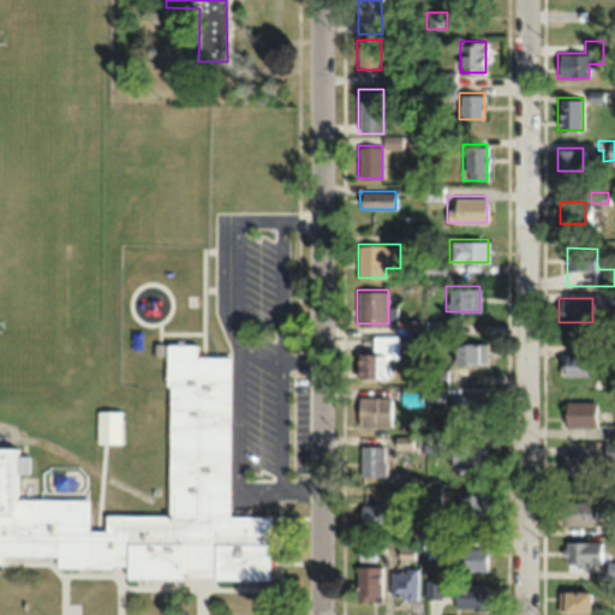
[(396,357),(396,333),(372,333),(372,352),(358,352),(358,376),(384,376),(384,357),(396,357)]
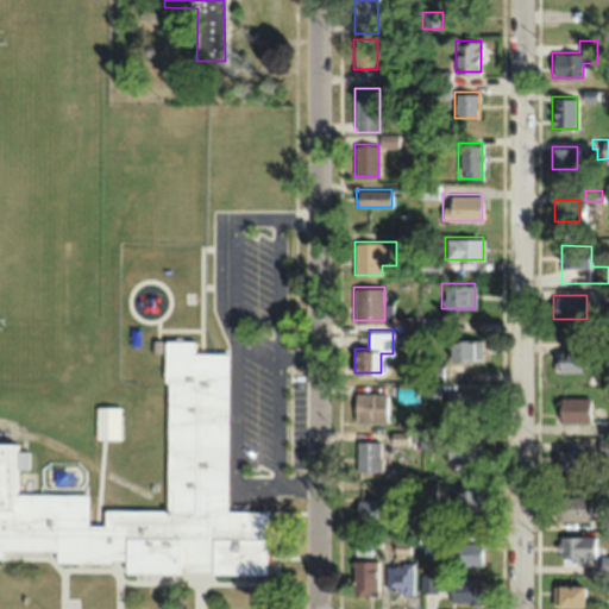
[(167,509),(104,509),(104,525),(89,525),(89,494),(18,494),(18,444),(0,443),(0,550),(57,551),(57,558),(107,559),(107,557),(125,557),(125,572),(179,572),(179,569),(211,570),(211,572),(264,572),(264,512),(225,510),(226,353),(192,352),(192,339),(163,339),(162,380),(168,380),(167,509)]
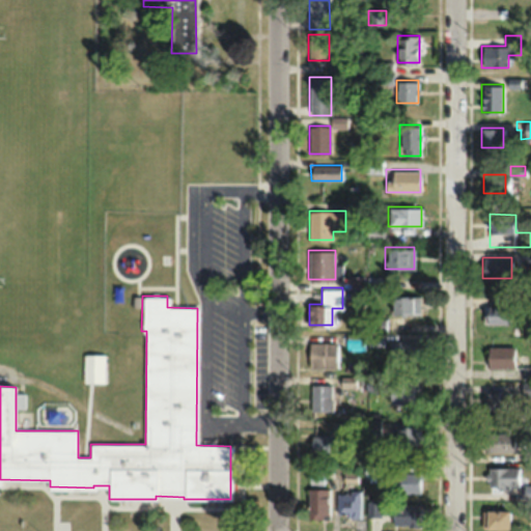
[(391,296),(391,313),(419,313),(419,296),(391,296)]
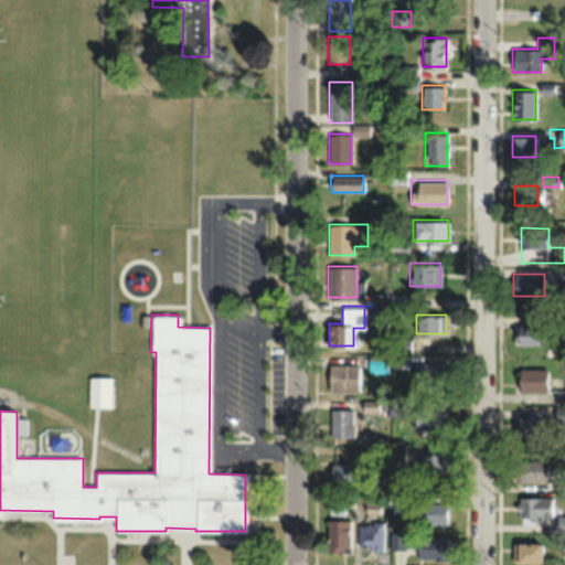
[(516,343),(543,343),(543,324),(516,324),(516,343)]
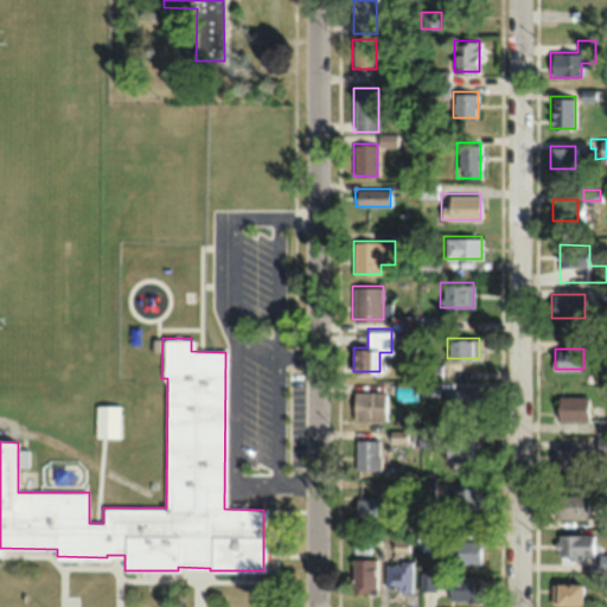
[(446,389),(446,414),(481,414),(481,389),(446,389)]
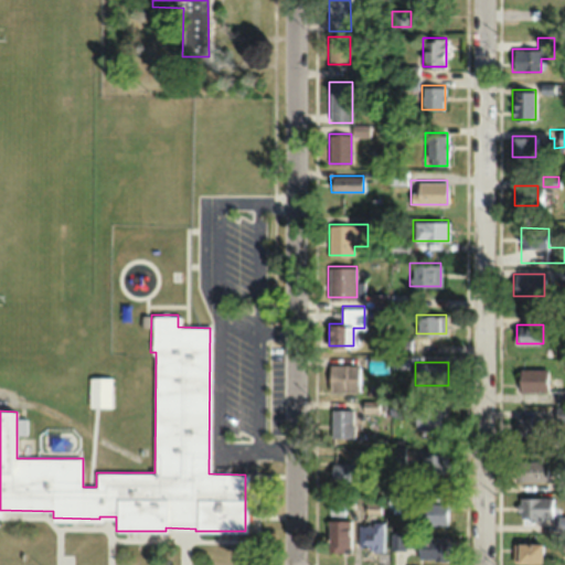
[(359,391),(359,364),(329,364),(329,391),(359,391)]
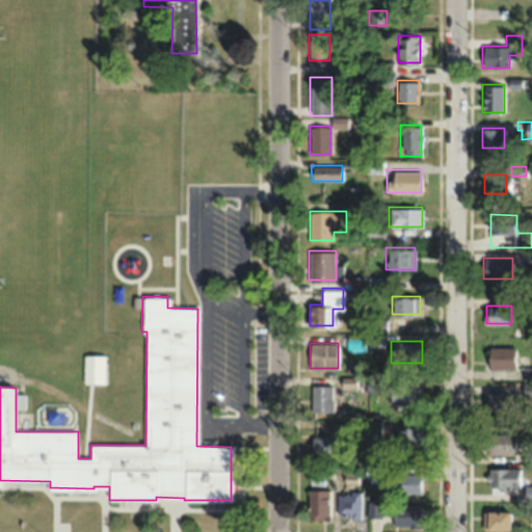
[(514,368),(514,347),(486,347),(486,368),(514,368)]
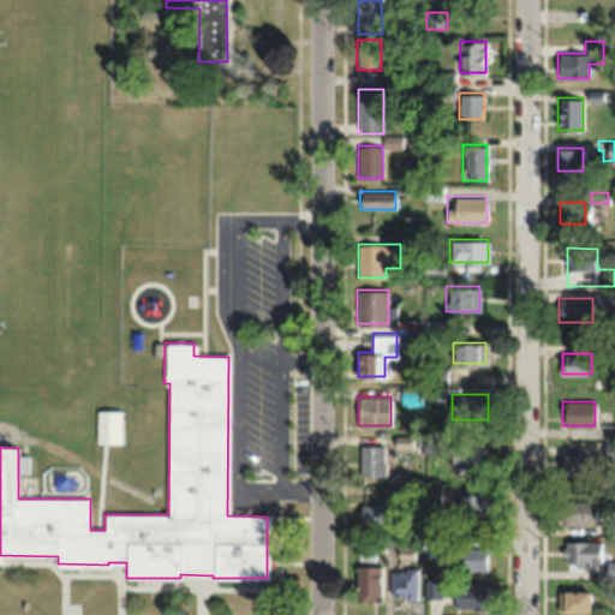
[(604,439),(614,437),(614,424),(604,424),(604,439)]
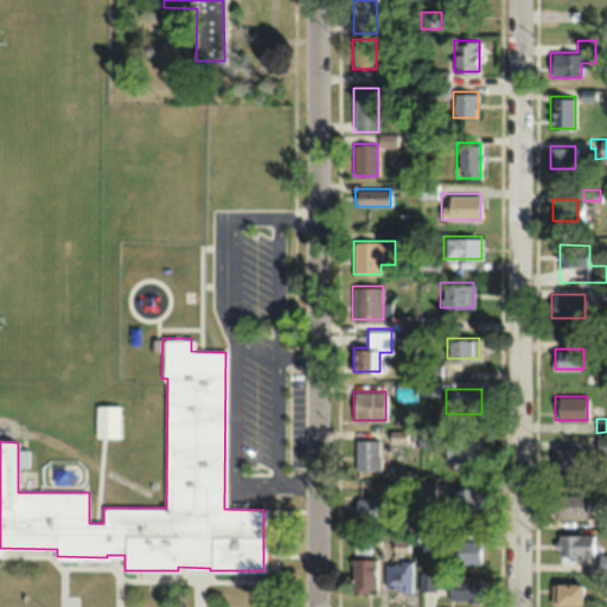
[(606,454),(606,436),(596,438),(596,455),(606,454)]
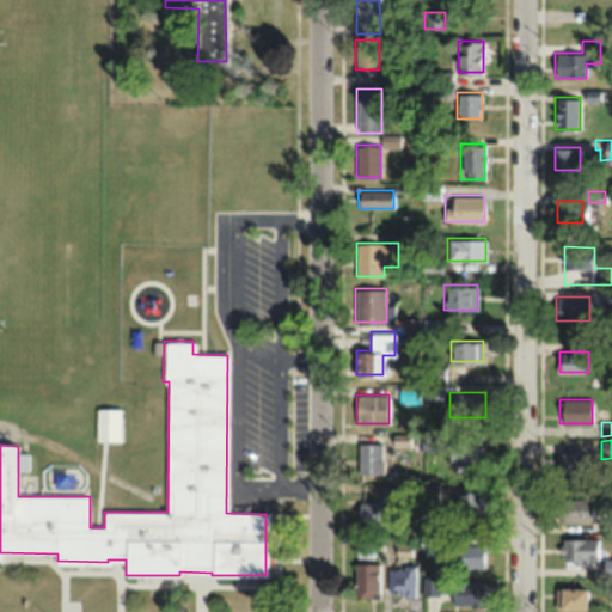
[(476,441),(450,441),(450,463),(476,463),(476,441)]
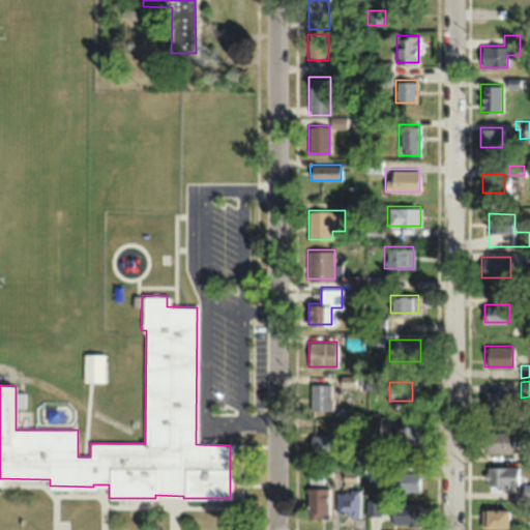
[(331,410),(331,383),(311,383),(311,410),(331,410)]
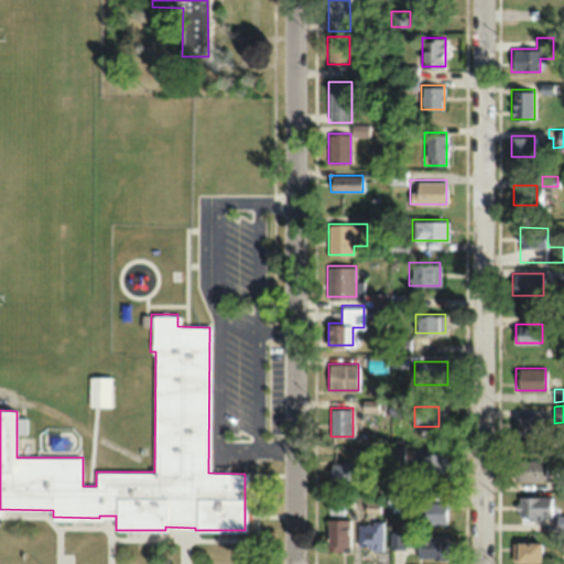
[(514,437),(543,437),(543,415),(514,415),(514,437)]
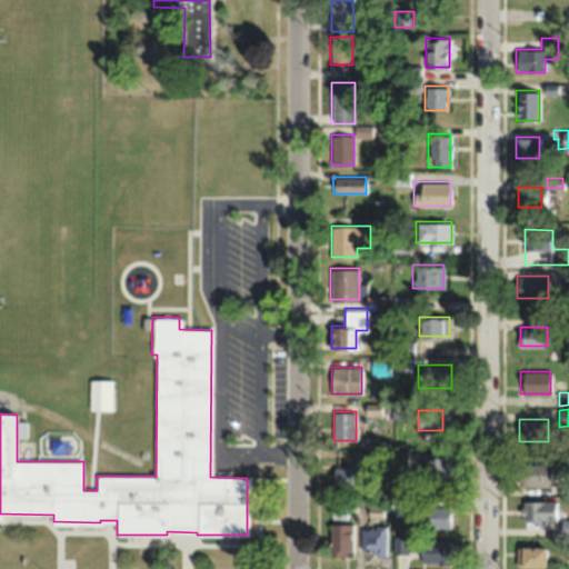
[(449,476),(449,457),(423,457),(423,476),(449,476)]
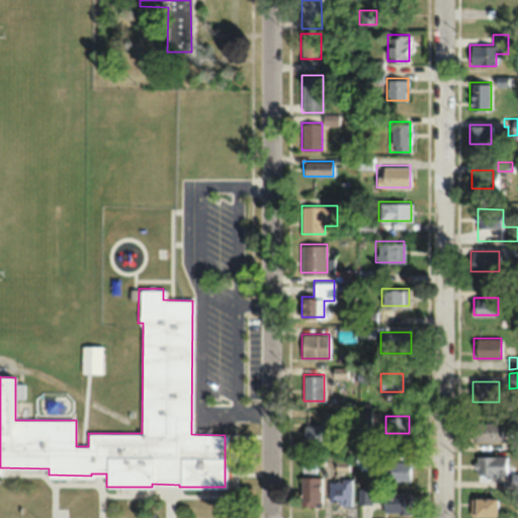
[(501,441),(501,423),(470,423),(470,441),(501,441)]
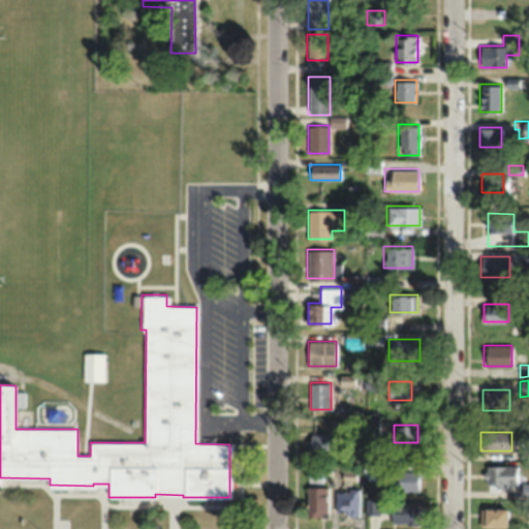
[(336,449),(336,433),(310,433),(310,449),(336,449)]
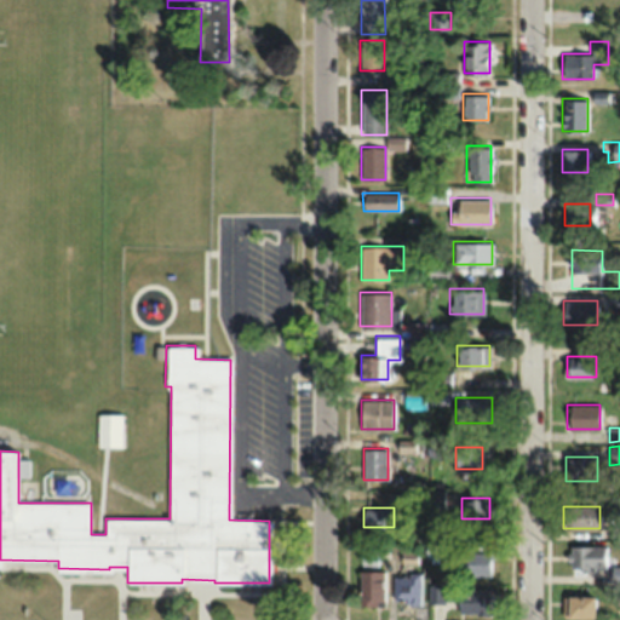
[(606,545),(568,545),(568,568),(606,568),(606,545)]
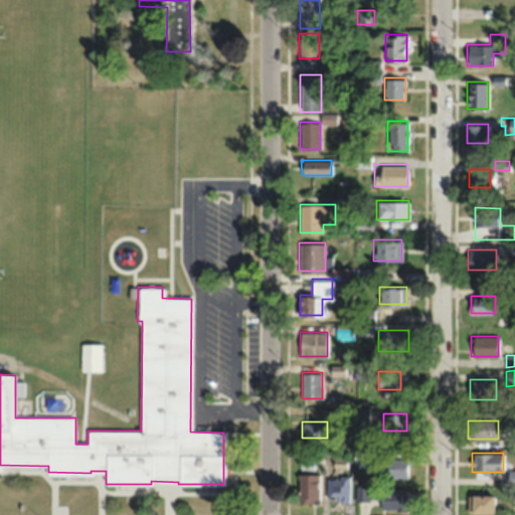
[(300,468),(313,468),(313,455),(300,455),(300,468)]
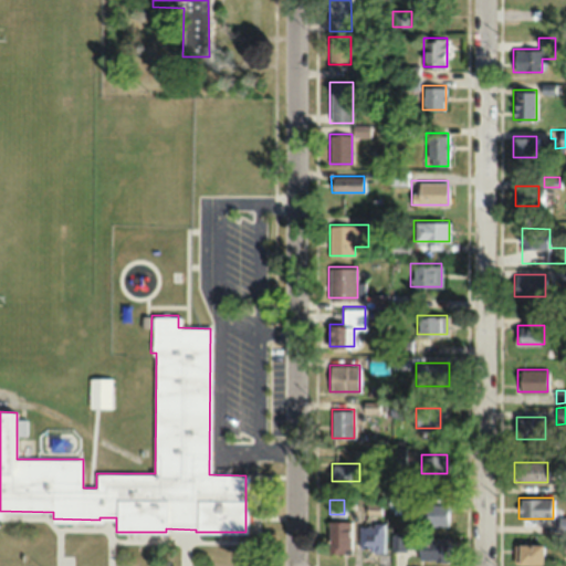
[(447,503),(417,503),(417,525),(447,525),(447,503)]
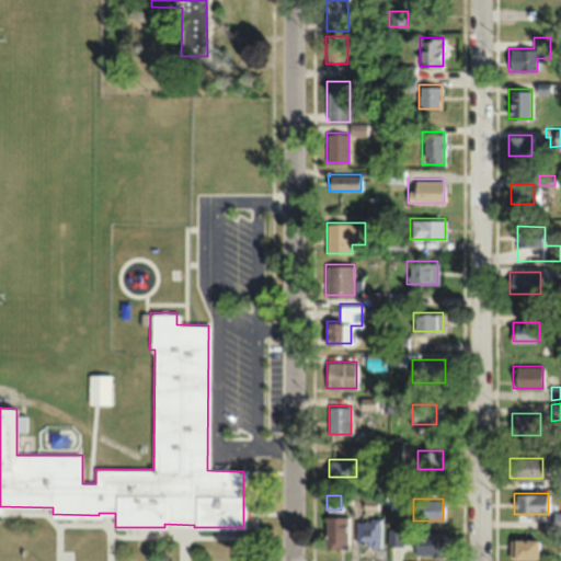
[(325,515),(325,549),(347,549),(347,515),(325,515)]
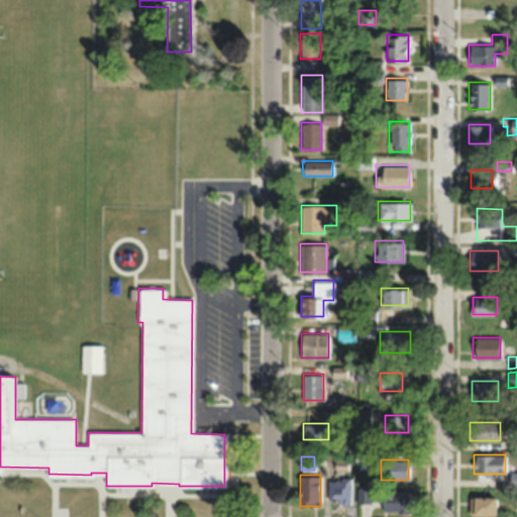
[(329,491),(334,503),(353,496),(349,484),(329,491)]
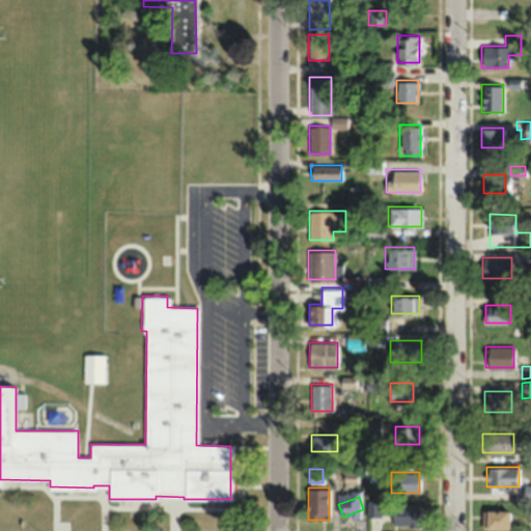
[(419,526),(419,504),(392,504),(392,526),(419,526)]
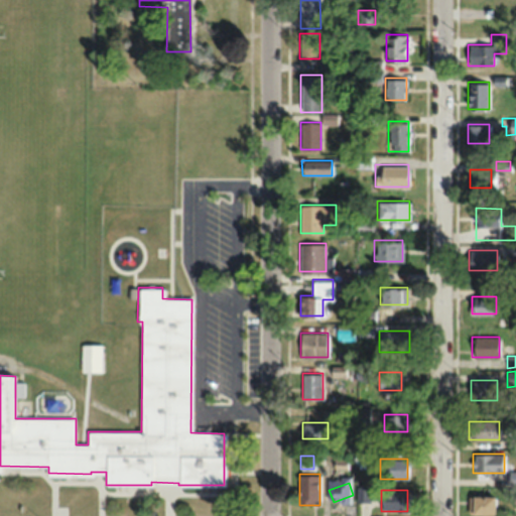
[(469,513),(494,513),(494,495),(469,495),(469,513)]
